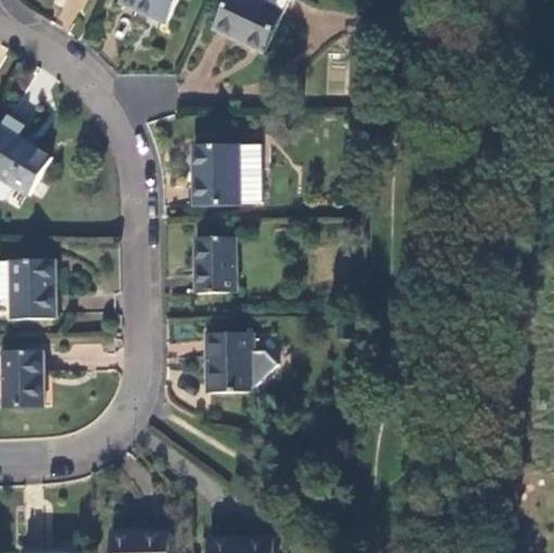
[(118,0),(165,22),(175,0),(118,0)]
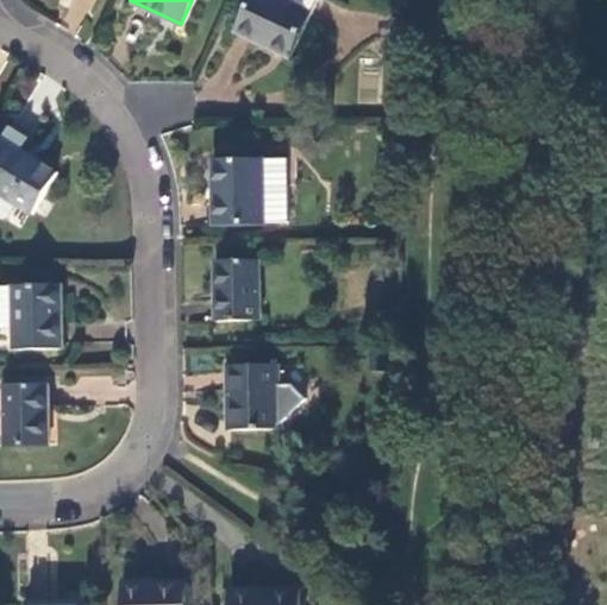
[(308,13),(280,0),(248,0),(233,30),(287,56),(308,13)]
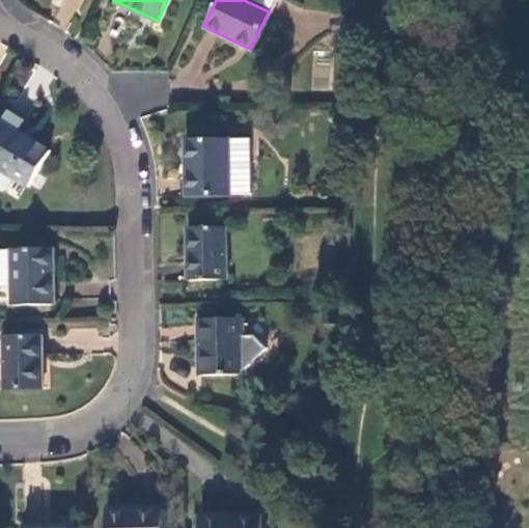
[(21,116),(6,108),(0,118),(0,168),(27,186),(50,149),(15,128),(21,116)]
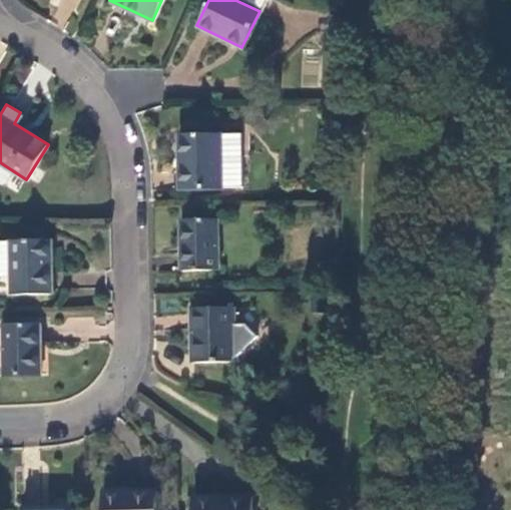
[(239,132),(177,133),(178,189),(221,188),(221,187),(240,186),(239,132)]
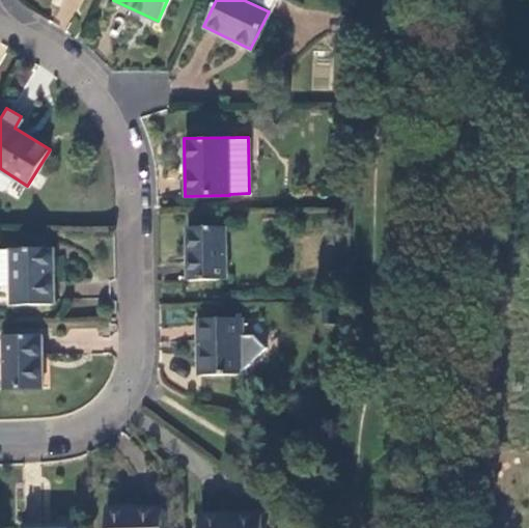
[(224,226),(187,226),(187,280),(224,280),(224,226)]
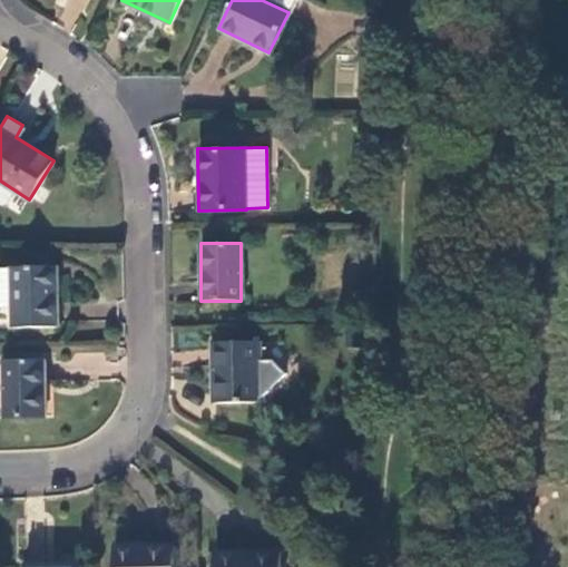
[(55,264),(0,265),(0,304),(10,305),(10,328),(56,326),(55,264)]
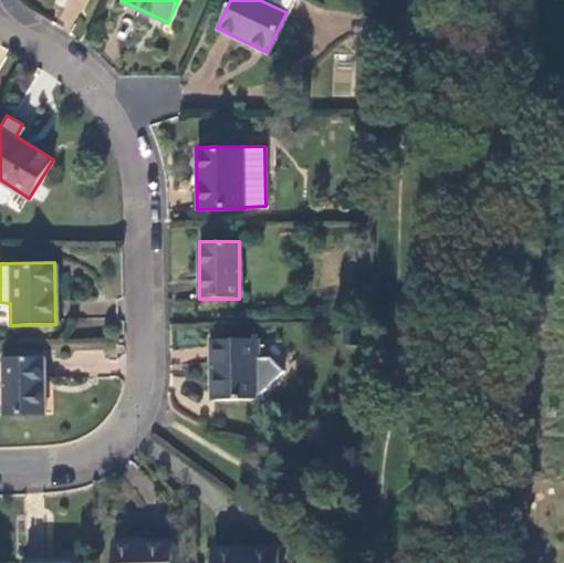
[(257,339),(208,340),(210,398),(258,397),(258,395),(284,369),(271,357),(258,357),(257,339)]
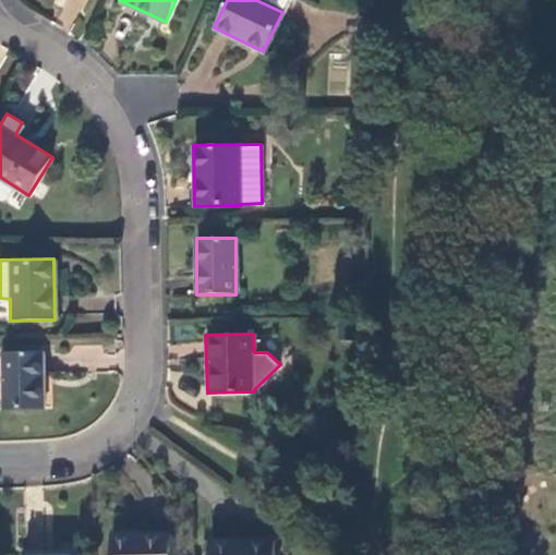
[(41,351),(1,352),(2,409),(43,409),(41,351)]
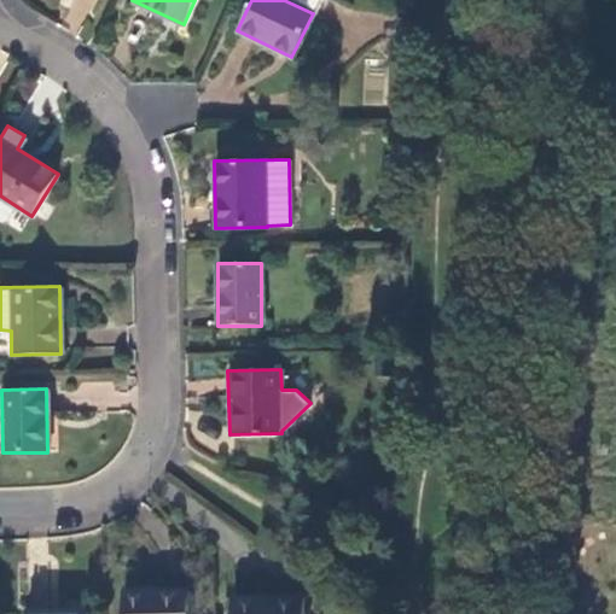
[(185,613),(185,590),(118,591),(120,613),(185,613)]
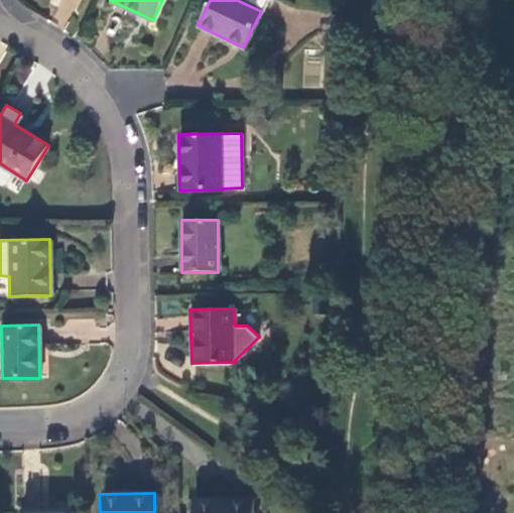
[(251,512),(251,497),(191,498),(190,512),(251,512)]
